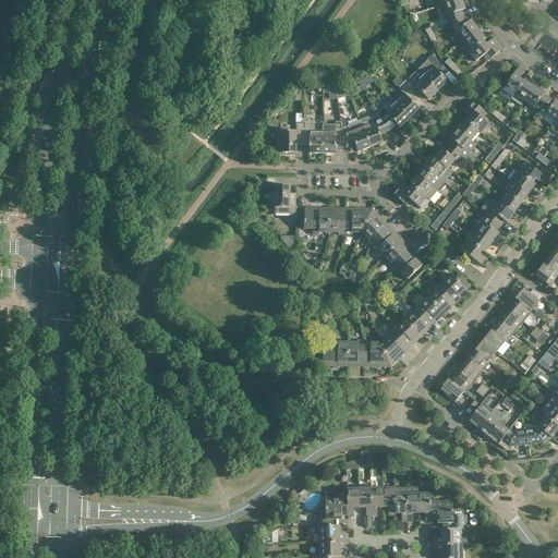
[(443,16),(447,15),(450,24),(464,16),(462,11),(465,10),(461,0),(455,0),(439,5),(443,16)]
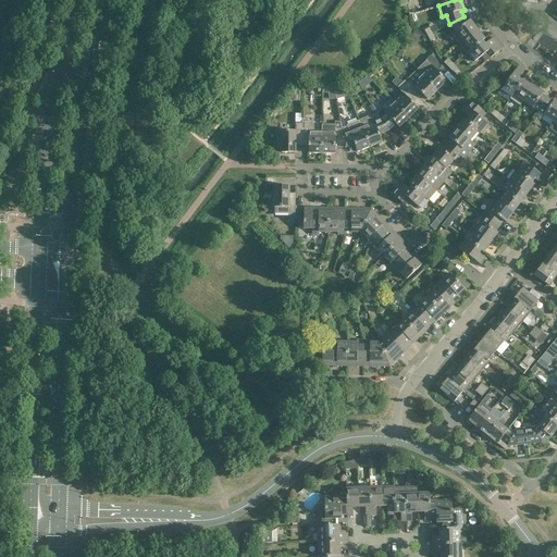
[(449,24),(455,31),(452,34),(459,44),(478,29),(470,20),(468,22),(463,16),(449,24)]
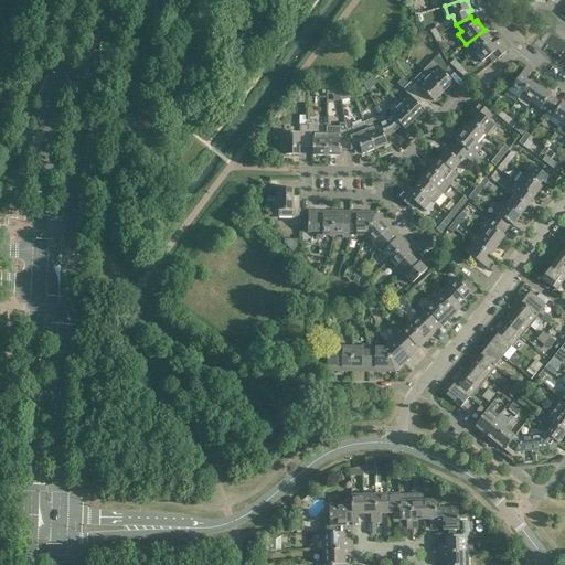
[(472,54),(489,41),(489,42),(491,40),(484,30),(466,44),(472,54)]
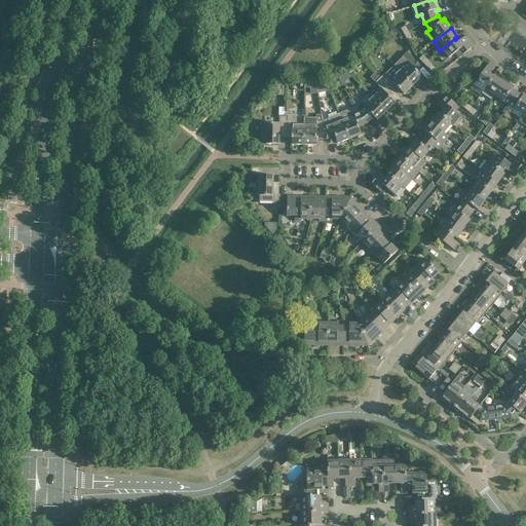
[(474,46),(470,41),(465,36),(458,42),(455,39),(455,38),(440,50),(444,55),(446,54),(448,59),(459,49),(463,54),(474,46)]
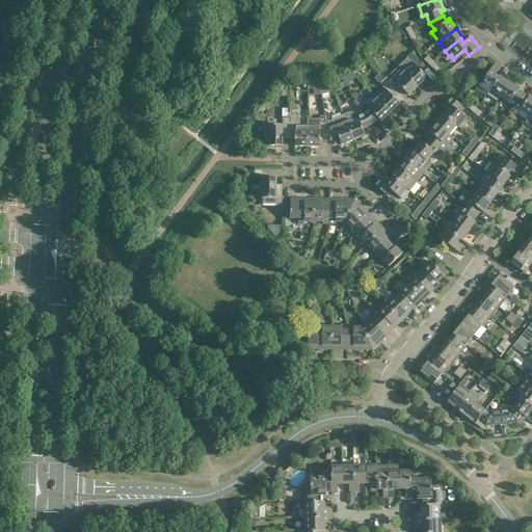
[(407,58),(398,67),(418,86),(427,77),(418,69),(422,64),(410,53),(406,57),(407,58)]
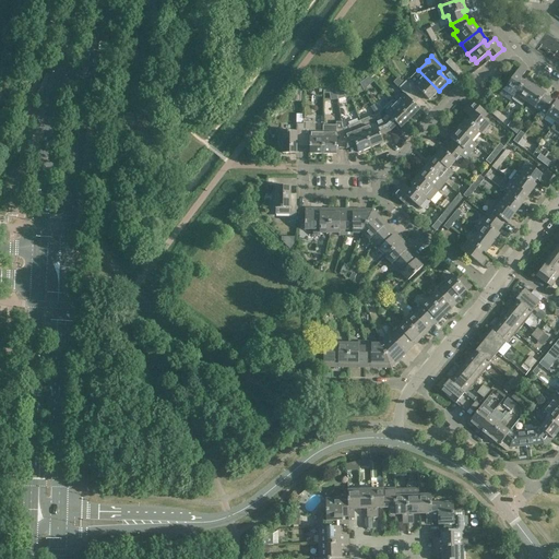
[(524,82),(521,79),(526,71),(520,67),(503,90),(513,97),(524,82)]
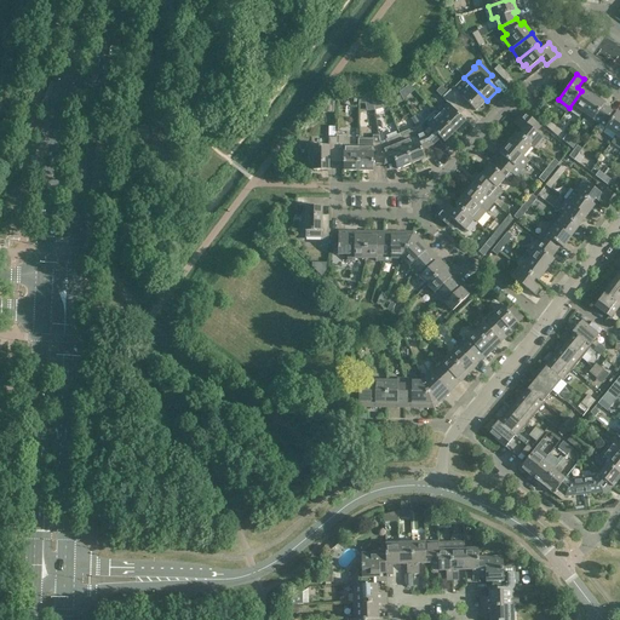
[(453,87),(447,92),(460,105),(465,101),(476,112),(487,101),(464,78),(453,89),(453,87)]
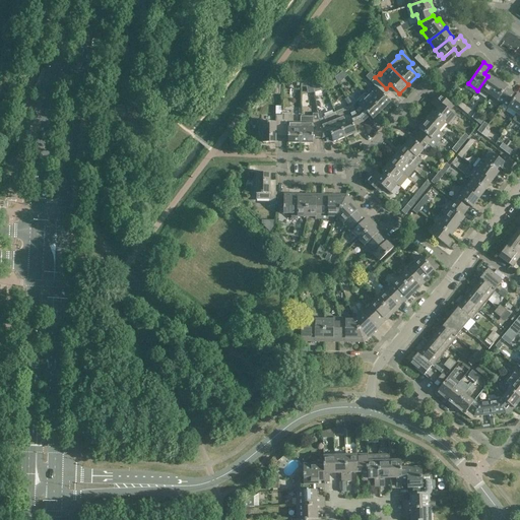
[(488,76),(477,90),(478,90),(477,91),(485,98),(489,94),(498,80),(489,73),(488,76)]
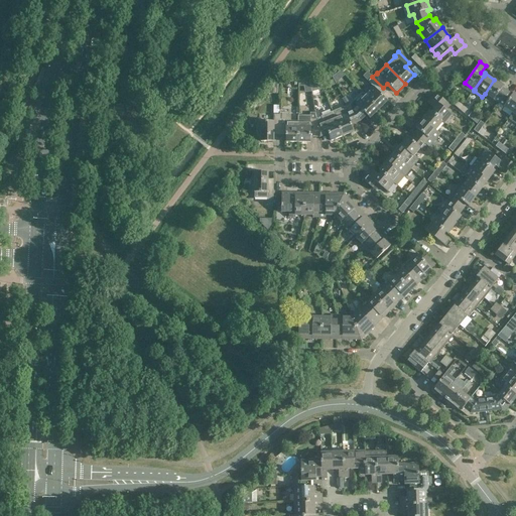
[(373,87),(364,95),(379,110),(387,101),(379,92),(383,88),(372,77),(368,82),(373,87)]
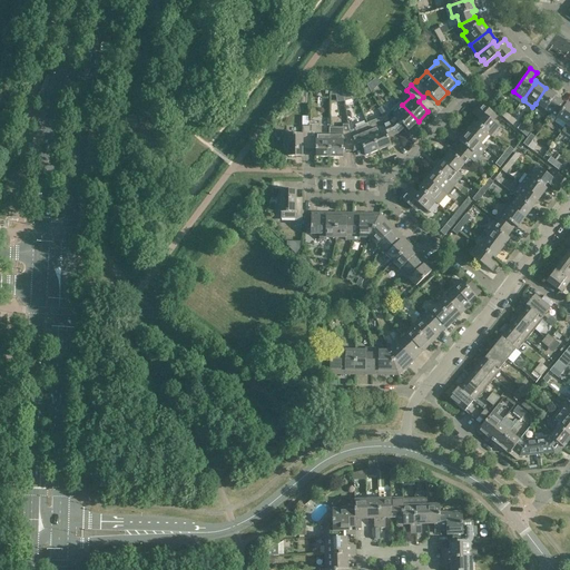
[(357,98),(354,88),(353,86),(342,87),(344,101),(357,98)]
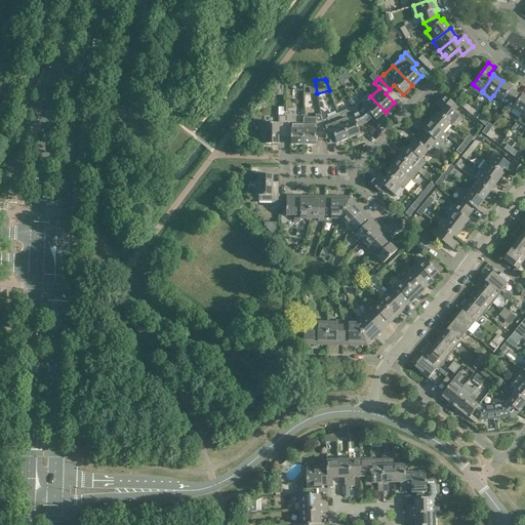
[(493,95),(508,106),(516,93),(511,89),(513,87),(502,81),(493,95)]
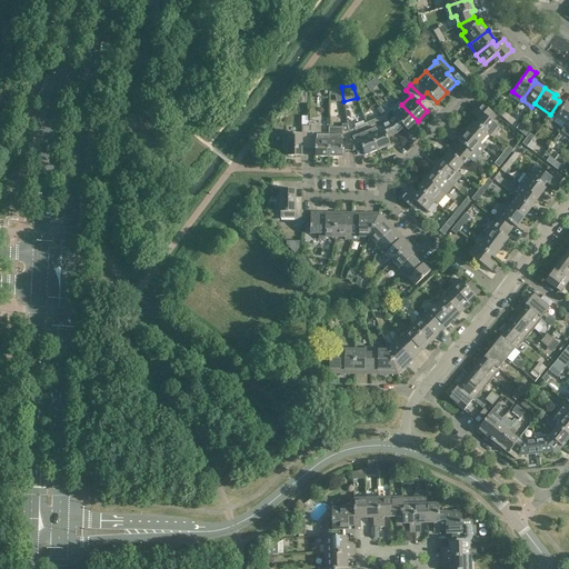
[(550,115),(566,125),(568,119),(568,103),(567,102),(565,105),(559,101),(550,115)]
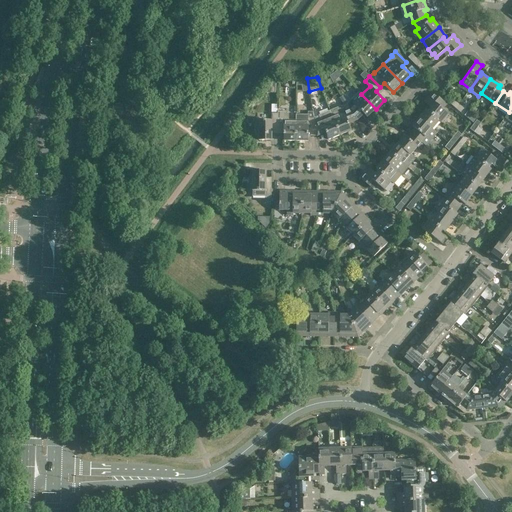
[(342,96),(341,97),(346,104),(353,115),(359,110),(367,117),(376,109),(361,94),(359,92),(350,100),(348,103),(342,96)]
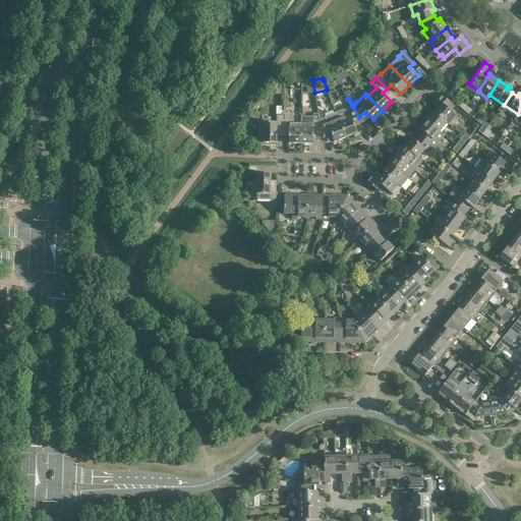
[(437,113),(448,123),(447,123),(449,125),(457,116),(451,111),(455,106),(441,94),(431,104),(439,110),(437,113)]
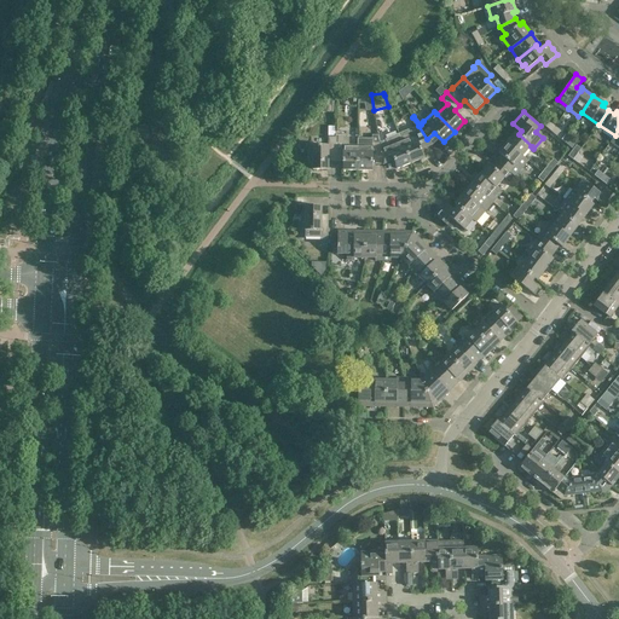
[(399,134),(411,163),(424,157),(418,143),(427,139),(418,126),(399,134)]
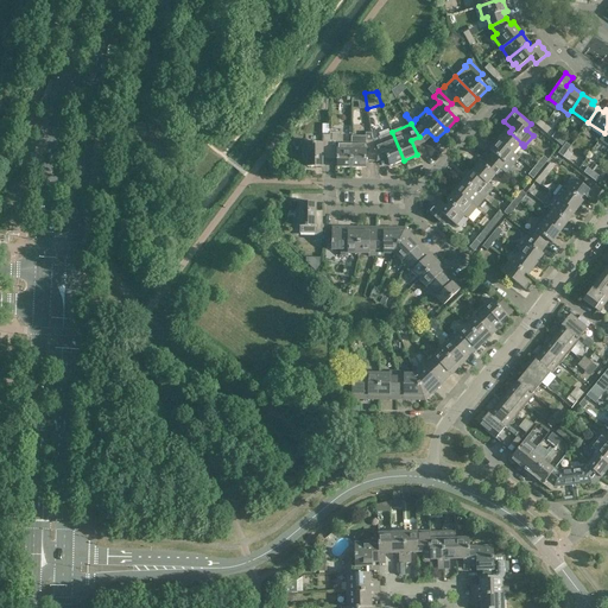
[(523,144),(510,132),(507,131),(498,140),(513,153),(521,144),(523,144)]
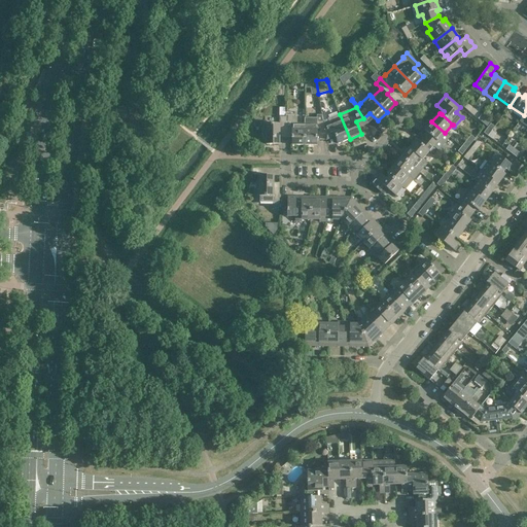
[(296,114),(286,114),(286,116),(285,132),(291,132),(291,145),(305,145),(305,125),(296,125),(296,114)]
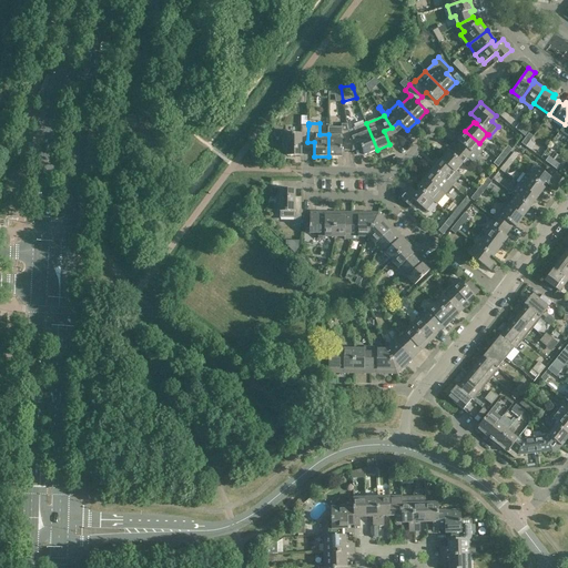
[(348,131),(346,123),(342,123),(342,127),(328,127),(328,134),(328,156),(342,156),(342,144),(351,144),(348,131)]
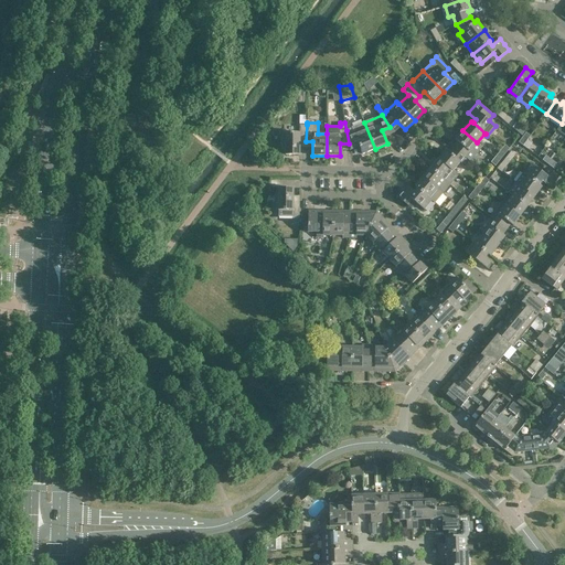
[(362,155),(375,149),(364,123),(347,130),(349,144),(356,140),(362,155)]
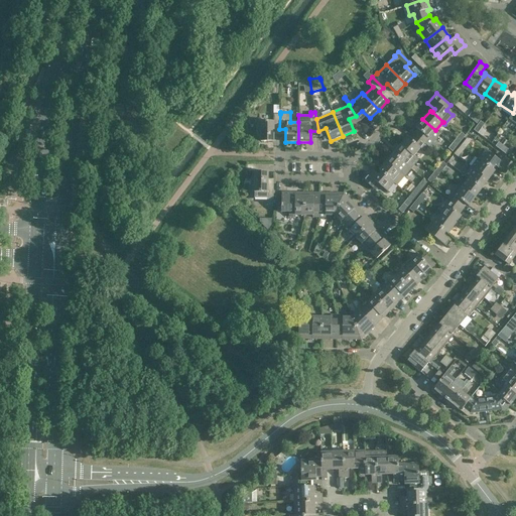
[(273,142),(274,129),(279,129),(280,114),(273,114),(273,121),(261,121),(261,127),(259,127),(258,134),(261,134),(261,141),(273,142)]
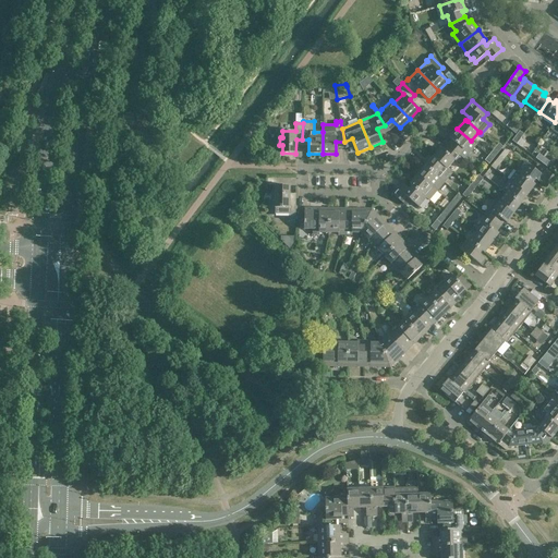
[(459,155),(466,146),(472,150),(476,145),(471,141),(457,129),(449,137),(451,140),(447,145),(459,155)]
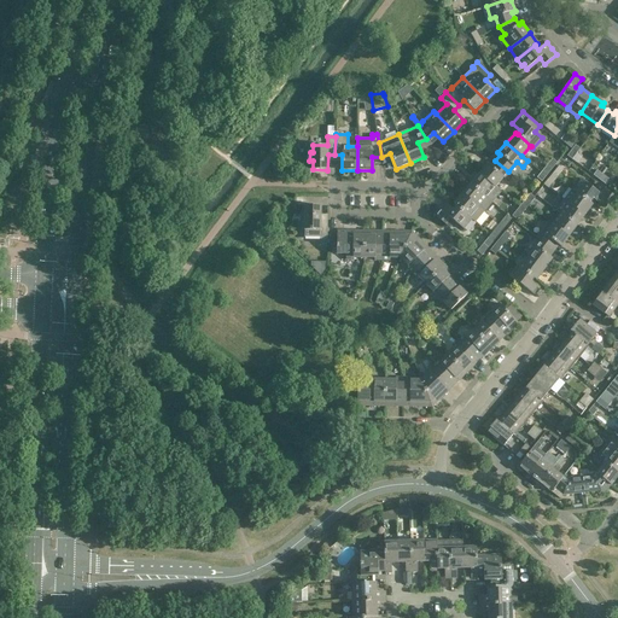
[(576,146),(567,156),(572,159),(577,153),(581,149),(576,146)]
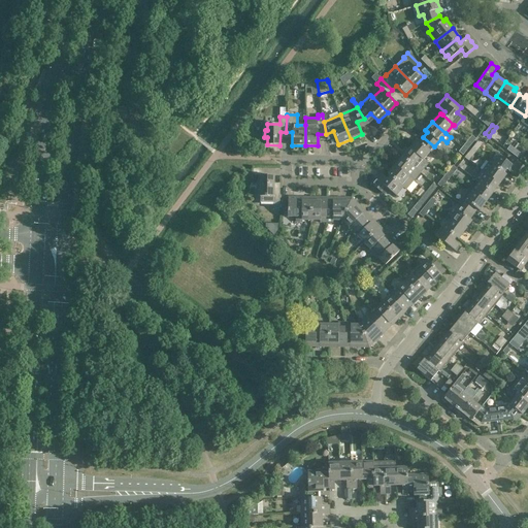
[(417,140),(409,149),(423,160),(430,152),(432,154),(436,149),(434,146),(423,137),(419,141),(417,140)]
